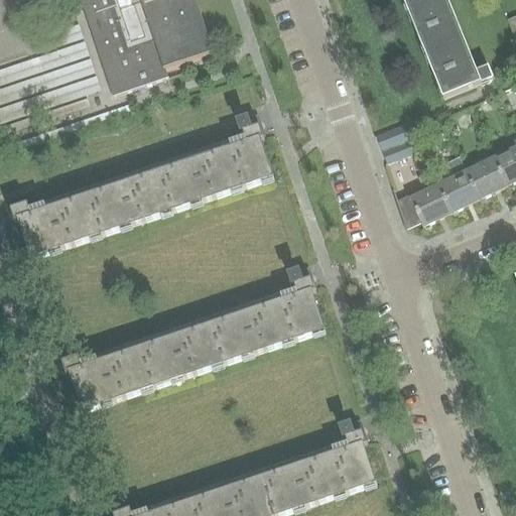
[(80,0),(114,101),(169,82),(166,73),(215,56),(195,0),(80,0)]
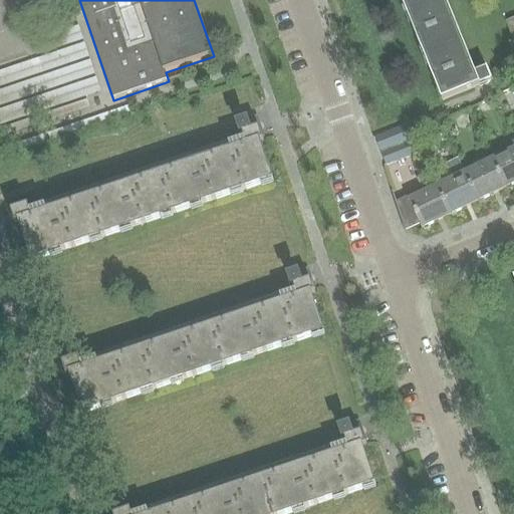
[(400,0),(441,102),(492,82),(487,70),(474,75),(444,0),(400,0)]
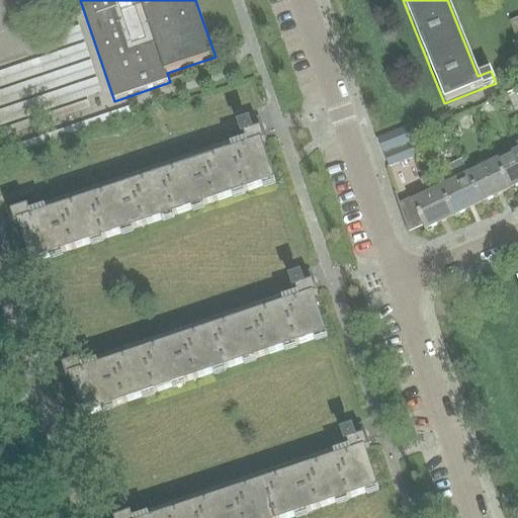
[(517,46),(517,19),(509,23),(517,46)]
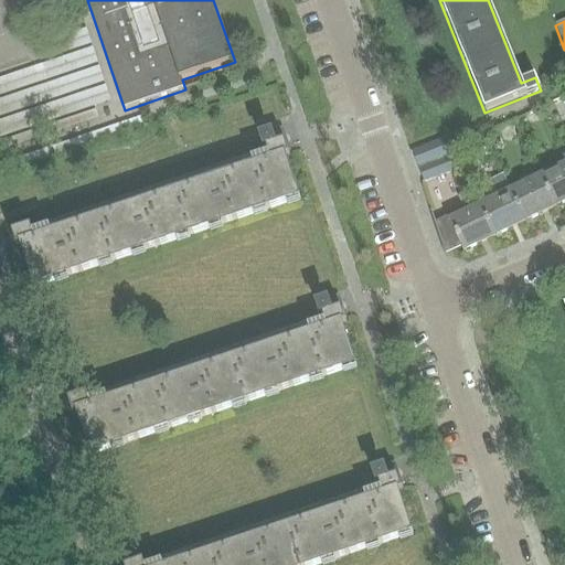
[(557,112),(552,103),(544,107),(548,116),(557,112)]
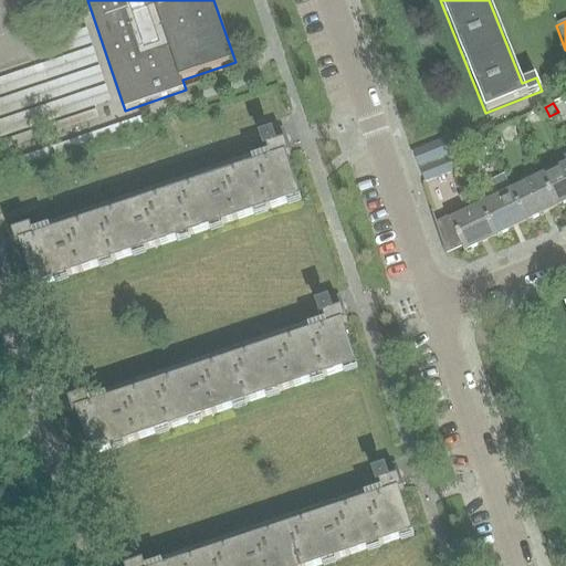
[(31,229),(13,234),(18,248),(20,247),(34,289),(300,199),(285,157),(289,156),(284,143),(281,132),(262,138),(268,155),(150,195),(33,234),(31,229)]
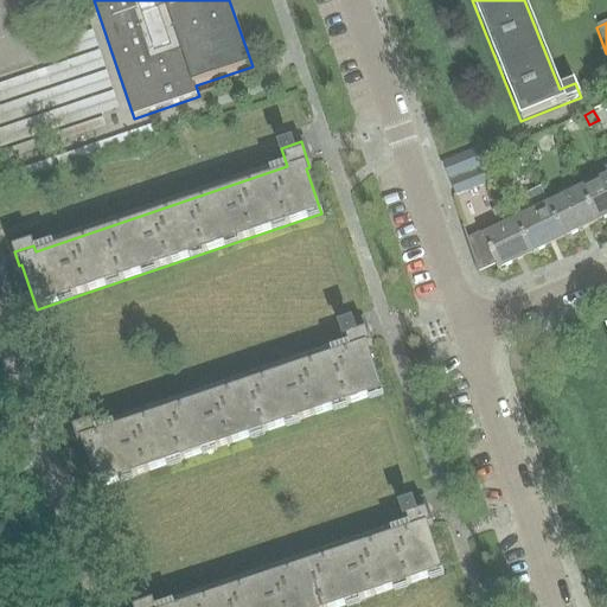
[(479,149),(440,166),(449,186),(480,172),(487,168),(479,149)]
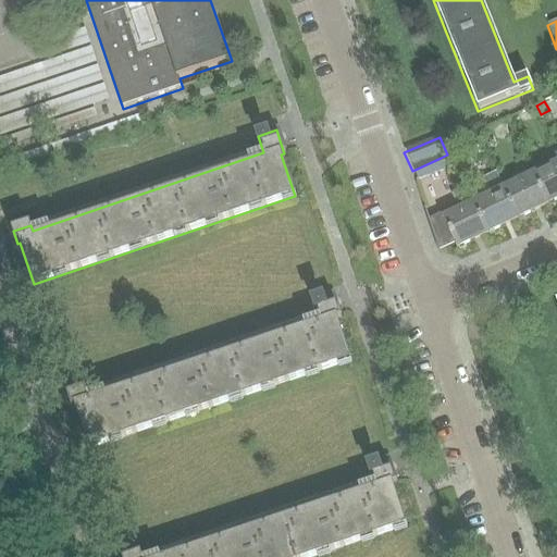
[(441,158),(412,171),(418,184),(446,171),(441,158)]
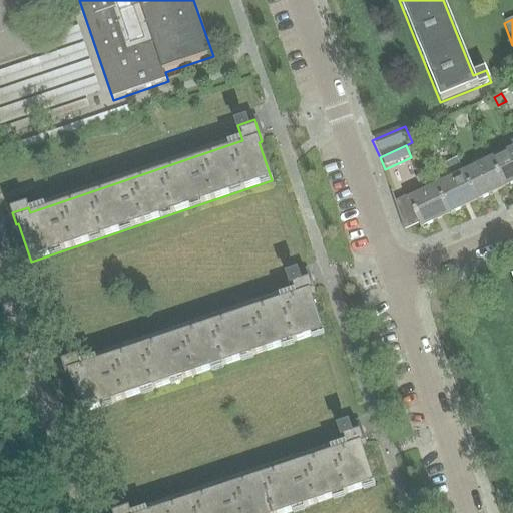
[(512,149),(491,160),(505,188),(512,184),(512,149)]
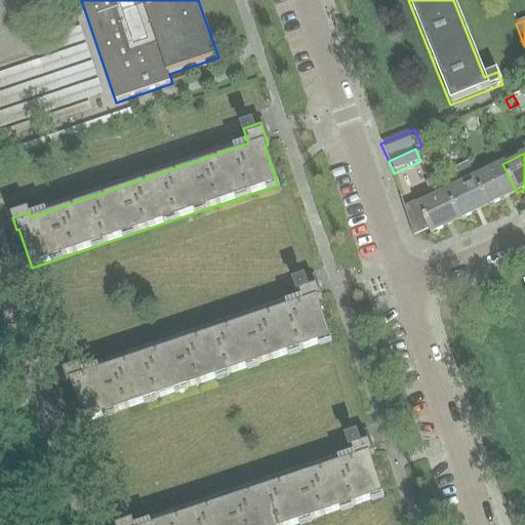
[(459,185),(446,191),(460,220),(488,207),(474,177),(473,178),(466,164),(453,170),(459,185)]
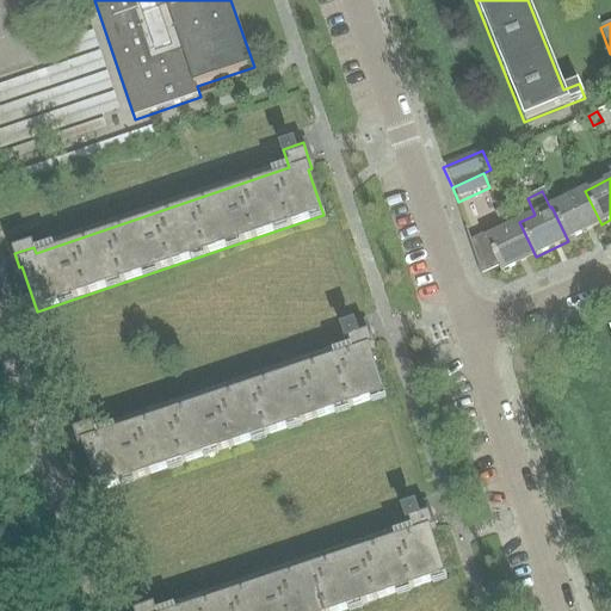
[(568,241),(602,224),(585,191),(551,207),(568,241)]
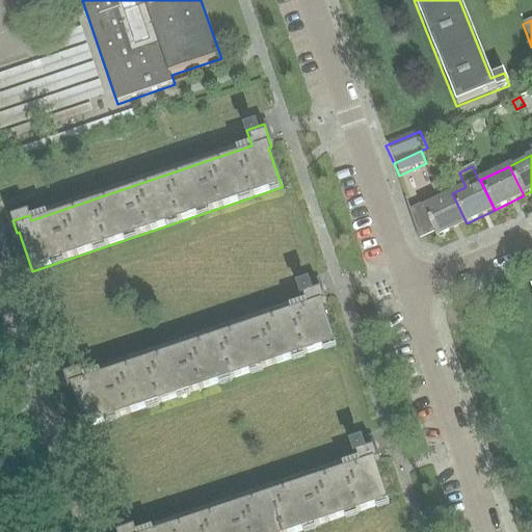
[(406,200),(404,201),(419,241),(420,241),(419,239),(433,233),(435,237),(435,238),(436,238),(452,231),(467,223),(452,193),(446,180),(430,187),(439,201),(423,208),(422,206),(421,206),(409,212),(406,200)]
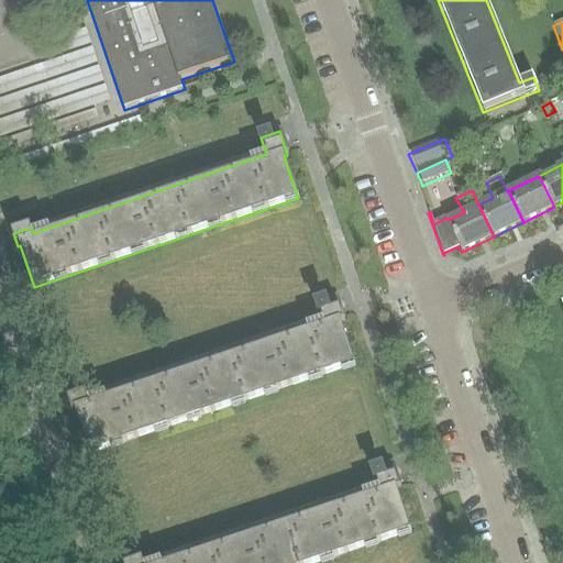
[(88,394),(69,400),(74,414),(77,412),(91,454),(354,365),(341,323),(344,322),(340,308),(335,298),(318,305),(321,317),(323,321),(90,399),(88,394)]
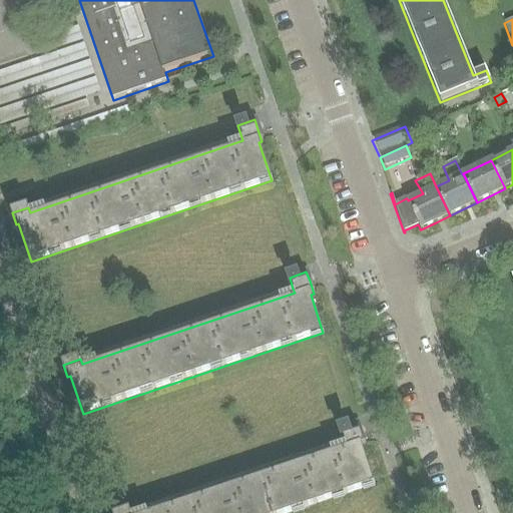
[(131,512),(131,510),(121,512),(292,512),(375,485),(362,447),(365,446),(358,423),(341,429),(346,444),(140,512),(131,512)]
